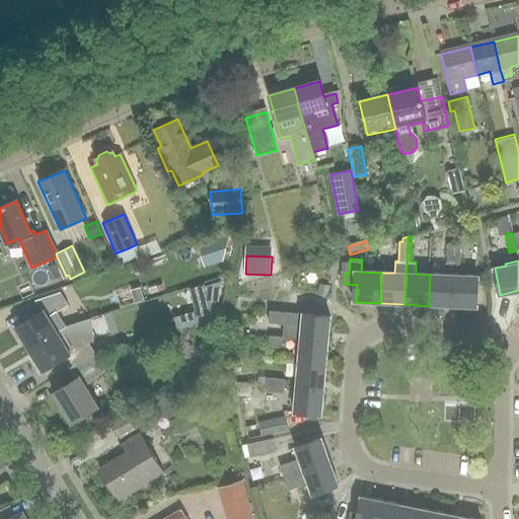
[(57,265),(48,269),(53,281),(62,277),(57,265)]
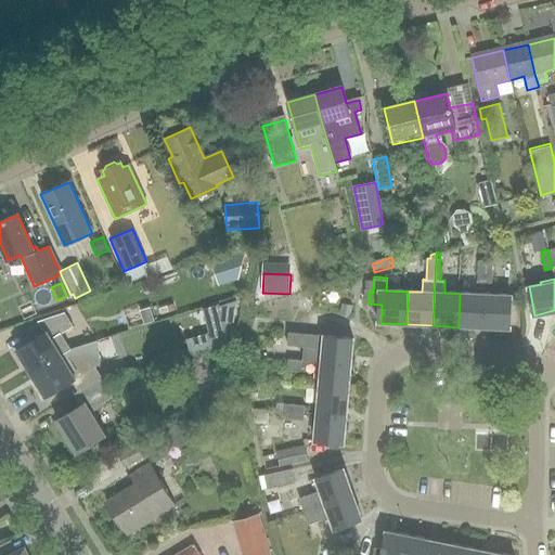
[(485,328),(486,295),(460,294),(459,327),(485,328)]
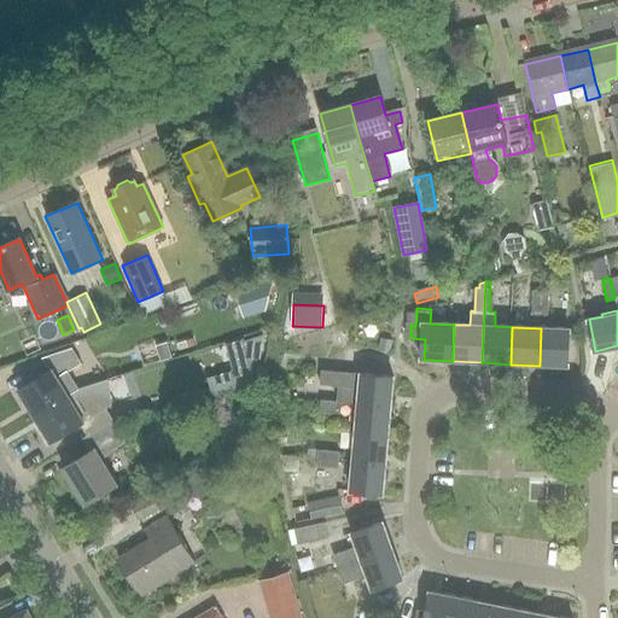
[(541,328),(540,366),(569,367),(571,330),(541,328)]
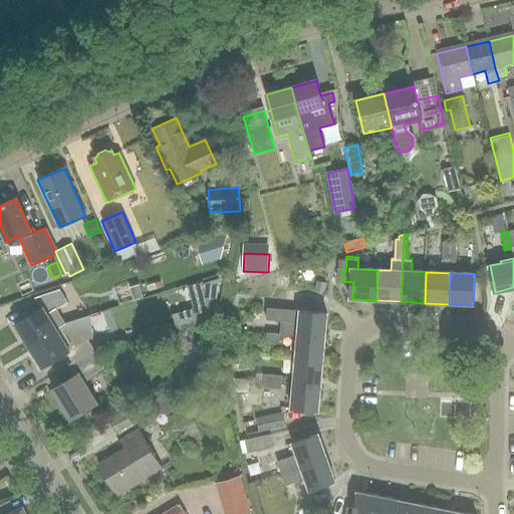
[(203,283),(208,301),(217,299),(218,279),(203,283)]
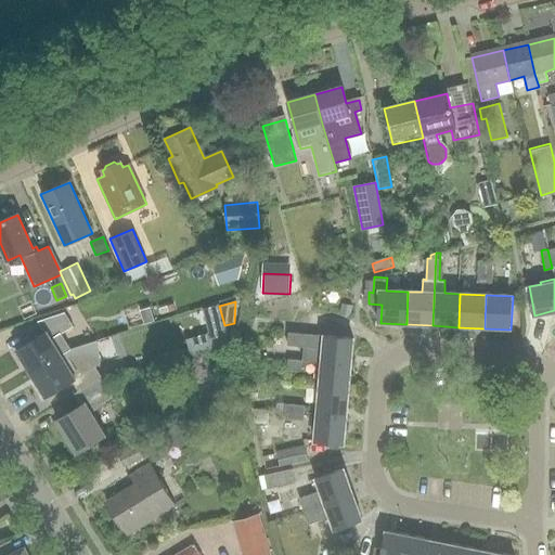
[(343,304),(340,314),(350,317),(352,306),(343,304)]
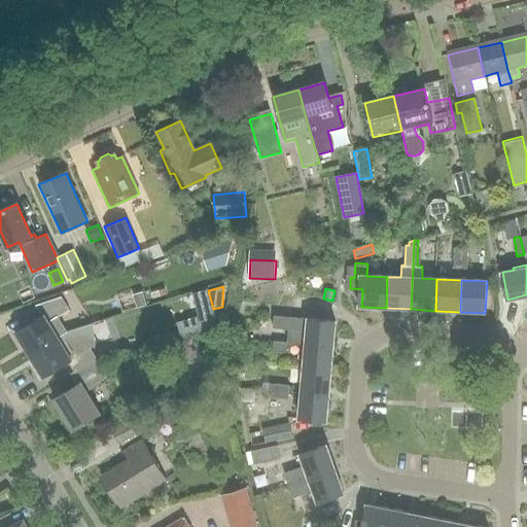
[(142,293),(135,295),(138,308),(146,306),(142,293)]
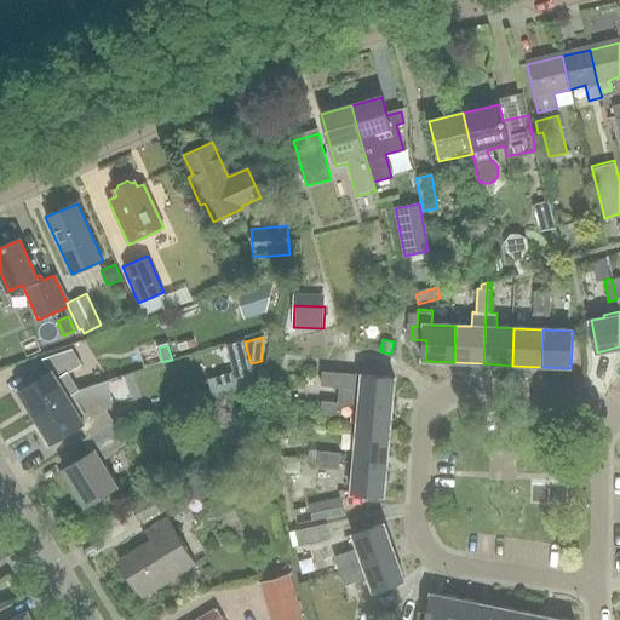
[(32,420),(68,397),(57,382),(80,363),(72,350),(42,360),(50,373),(24,388),(23,385),(13,391),(32,420)]
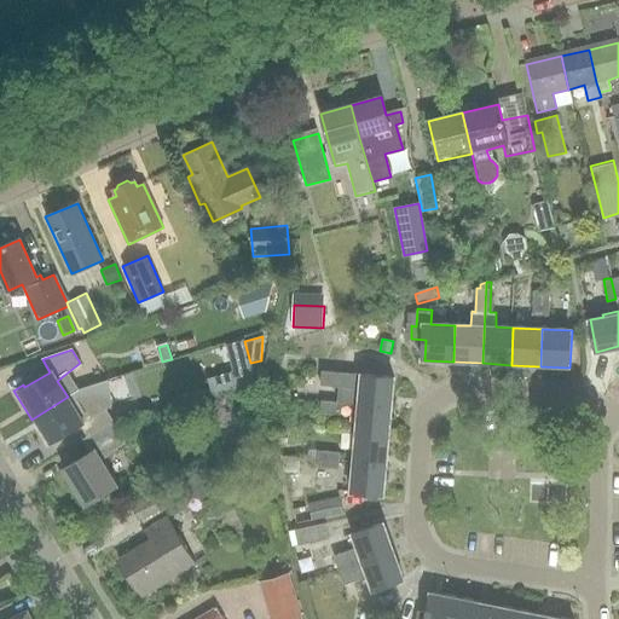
[(394,377),(362,375),(322,371),(320,383),(339,386),(337,400),(337,403),(356,404),(392,408),(394,377)]
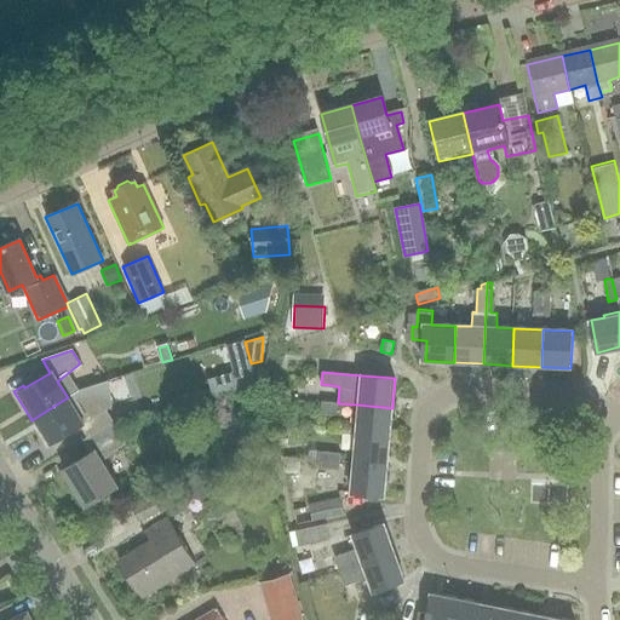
[(86,436),(81,440),(81,442),(113,423),(101,402),(78,414),(68,397),(32,420),(49,448),(59,442),(57,438),(79,425),(86,436)]
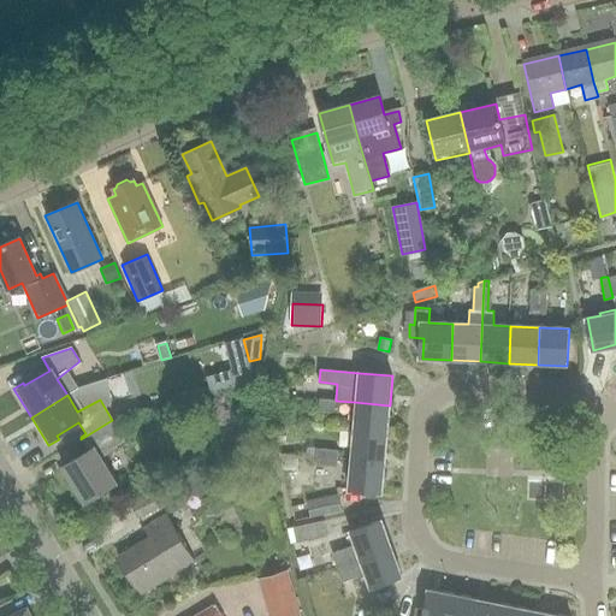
[(336,398),(320,397),(319,409),(335,412),(336,401),(336,398)]
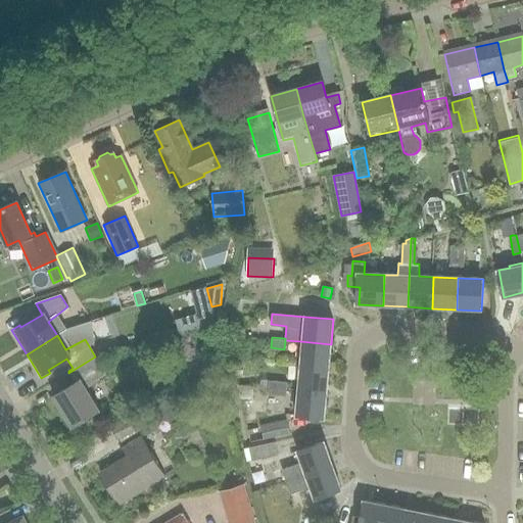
[(302,351),(300,366),(329,369),(331,344),(300,341),(299,350),(302,351)]
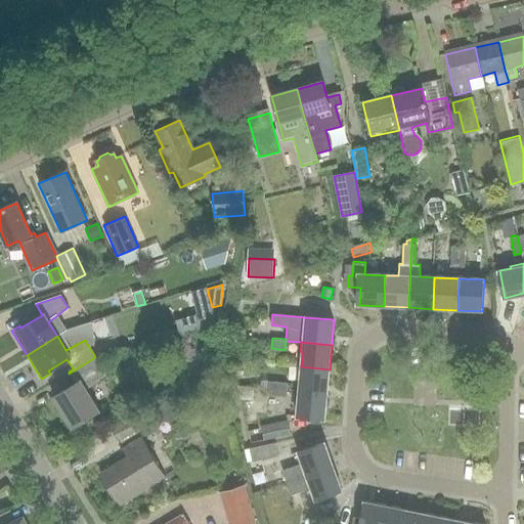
[(95,357),(69,374),(76,384),(53,398),(72,429),(98,412),(86,391),(107,377),(95,357)]
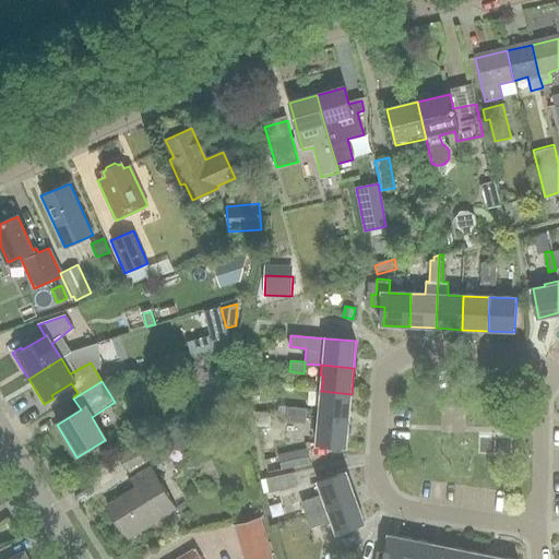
[(247,389),(247,401),(260,401),(260,389),(247,389)]
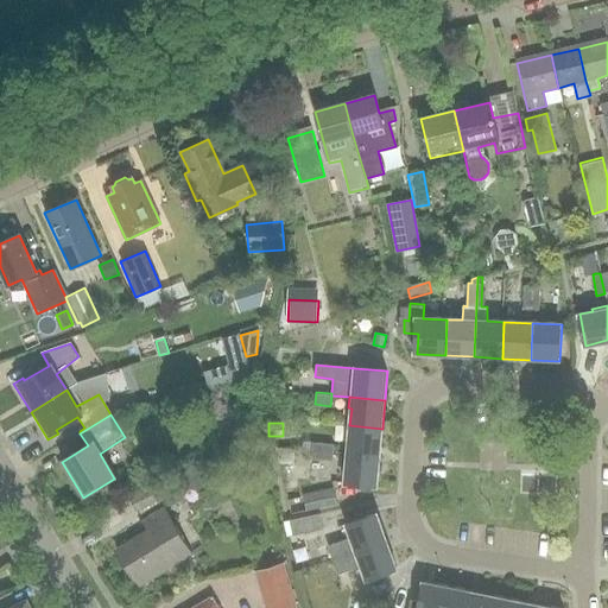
[(344,454),(379,457),(382,429),(349,425),(348,442),(346,442),(344,454)]
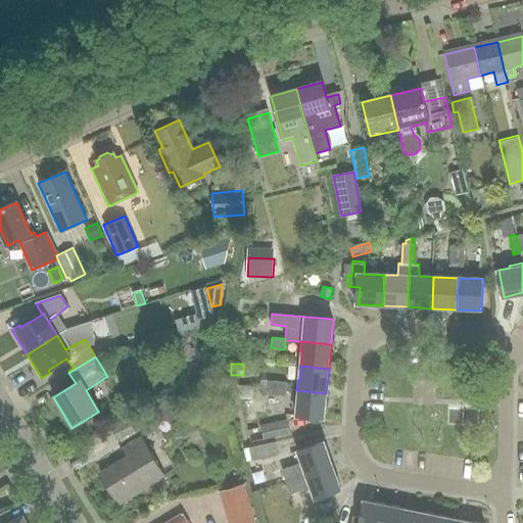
[(326,393),(296,390),(295,400),(297,400),(296,416),(324,418),(326,393)]
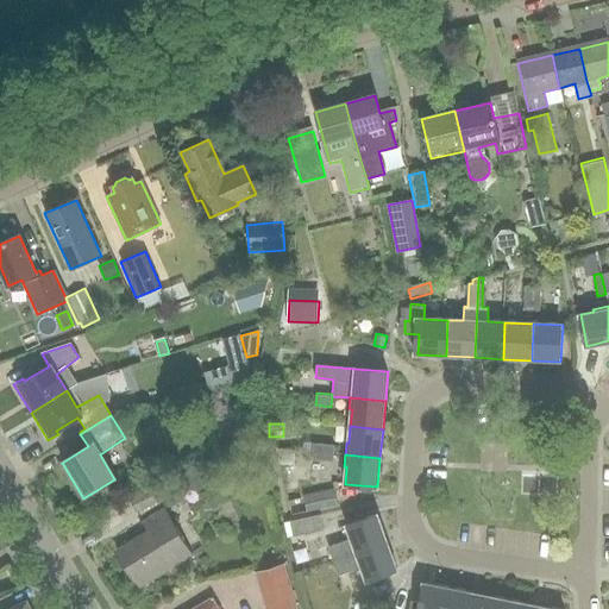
[(131,498),(137,512),(184,488),(189,497),(206,489),(195,466),(131,498)]
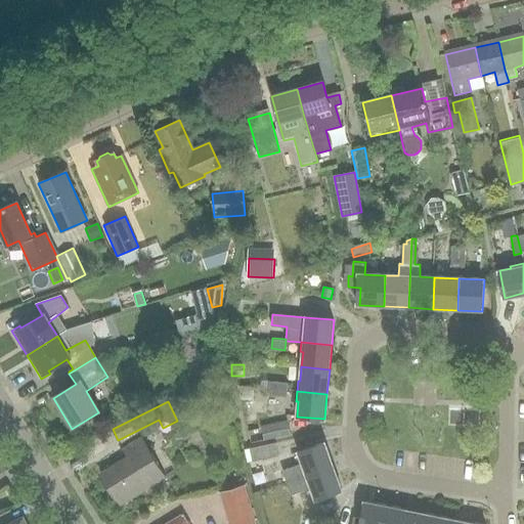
[(288,422),(261,428),(264,440),(290,434),(288,422)]
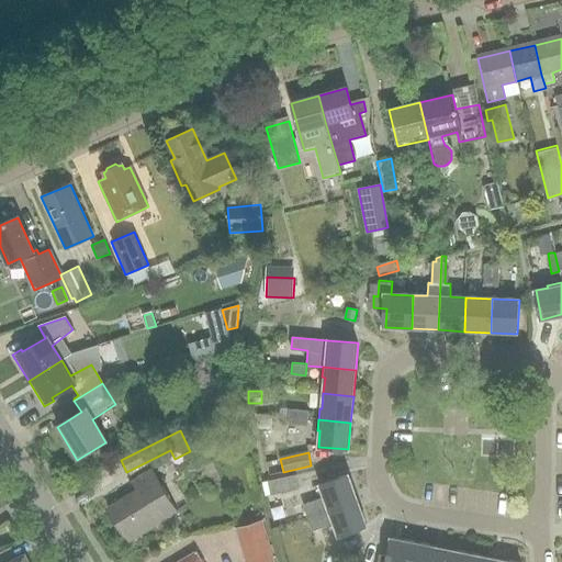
[(127,543),(177,514),(152,472),(132,485),(136,493),(108,509),(127,543)]
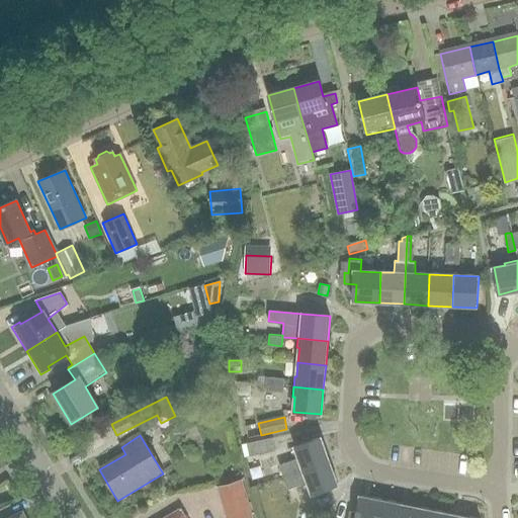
[(242,444),(245,456),(275,449),(272,437),(242,444)]
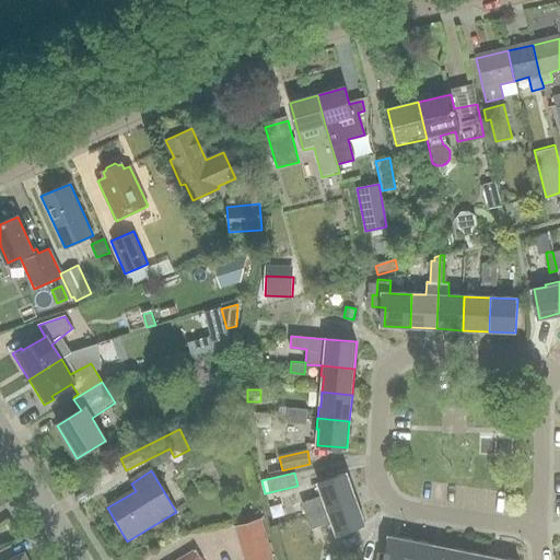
[(307,515),(356,499),(347,473),(318,482),(323,494),(303,501),(307,515)]
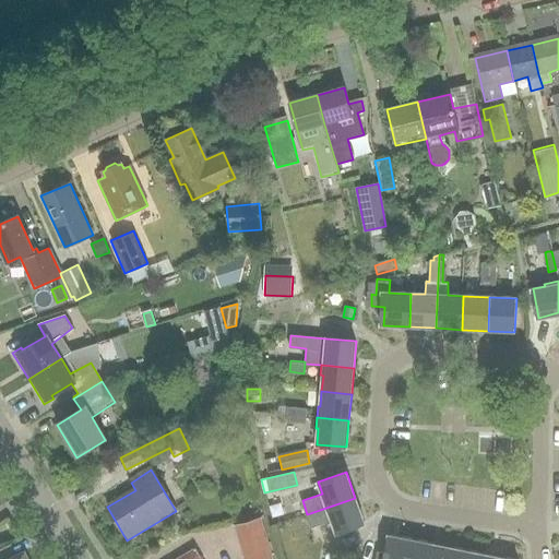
[(355,498),(307,514),(311,526),(331,519),(336,533),(364,524),(355,498)]
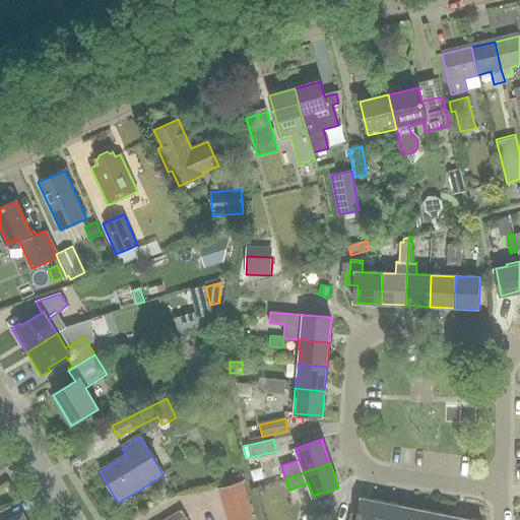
[(253,519),(254,519),(244,480),(218,488),(226,519),(253,519)]
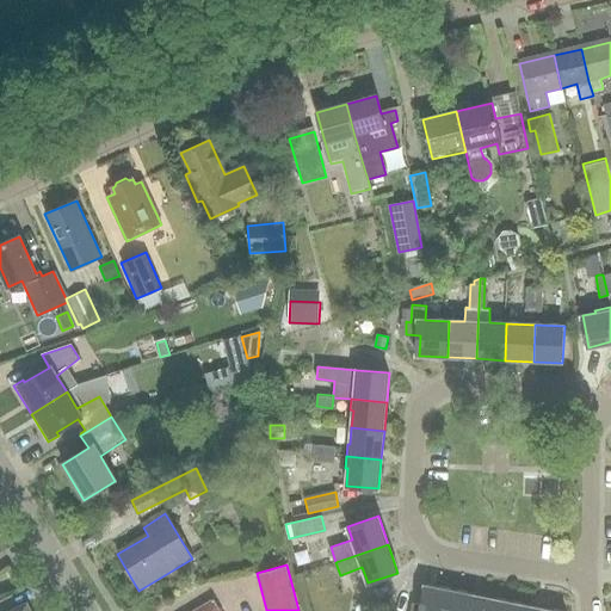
[(421,605),(413,604),(411,610),(449,610),(454,590),(426,584),(421,605)]
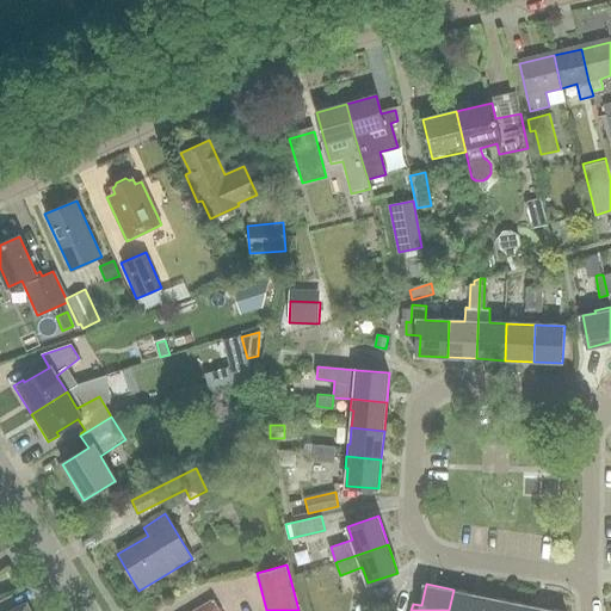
[(479,610),(482,596),(454,590),(449,610),(479,610)]
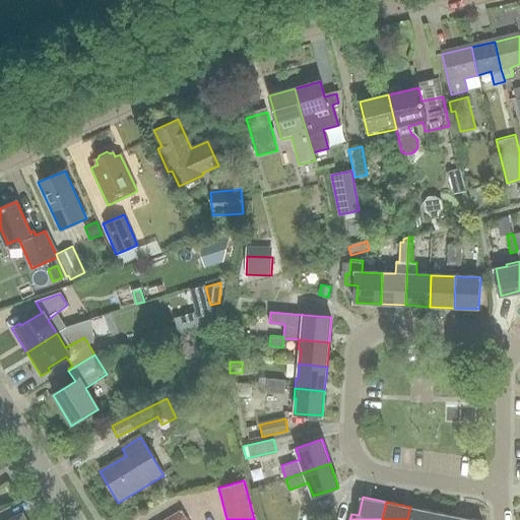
[(433,519),(435,512),(410,507),(407,519),(433,519)]
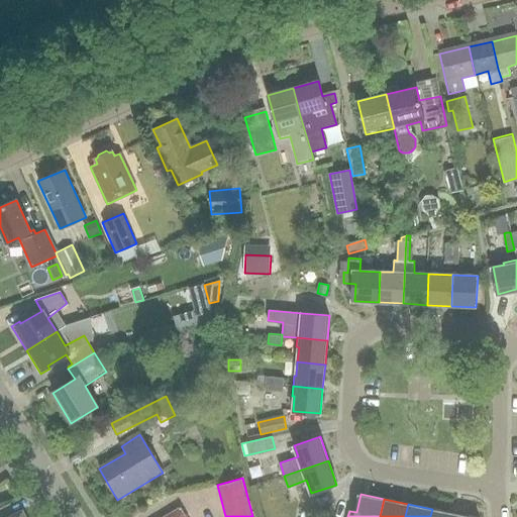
[(184,516),(179,508),(165,516),(184,516)]
